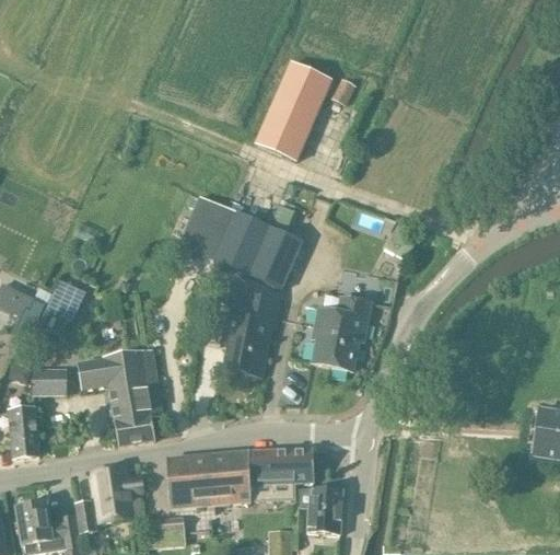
[(295,159),(330,78),(291,61),(256,142),(295,159)]
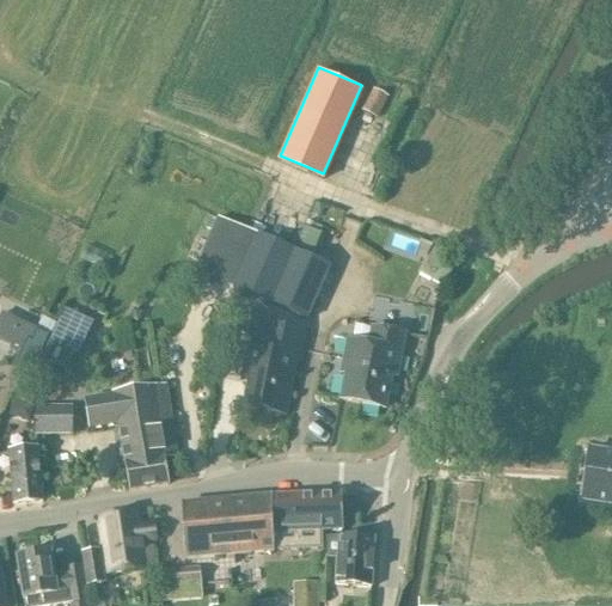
[(387,93),(372,85),(361,105),(377,114),(387,93)]
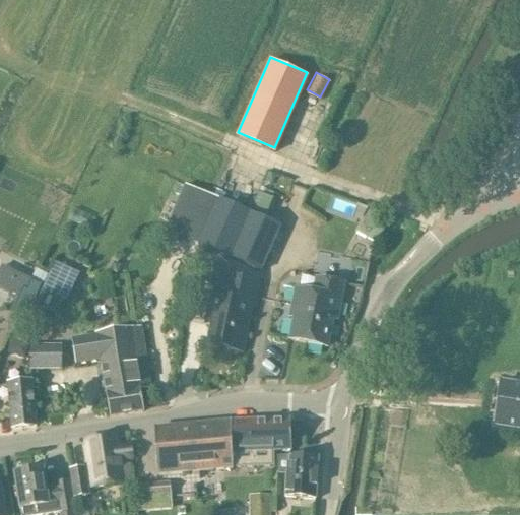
[(187,182),(167,227),(201,242),(232,255),(252,210),(225,198),(221,197),(220,197),(211,192),(187,182)]
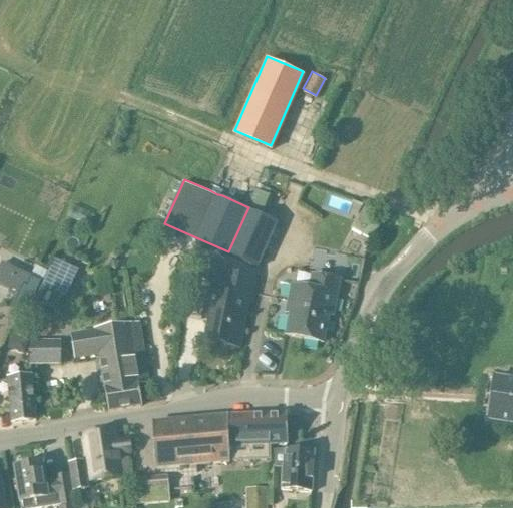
[(112,255),(108,263),(115,266),(118,258),(112,255)]
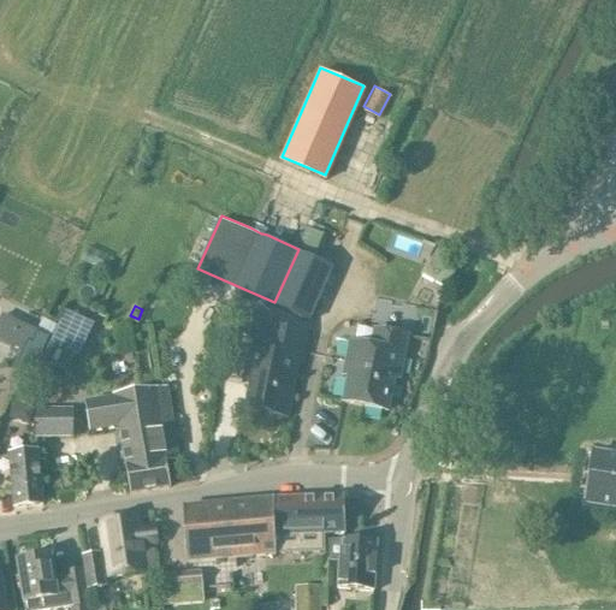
[(31,337),(39,324),(12,311),(3,330),(24,341),(27,335),(31,337)]
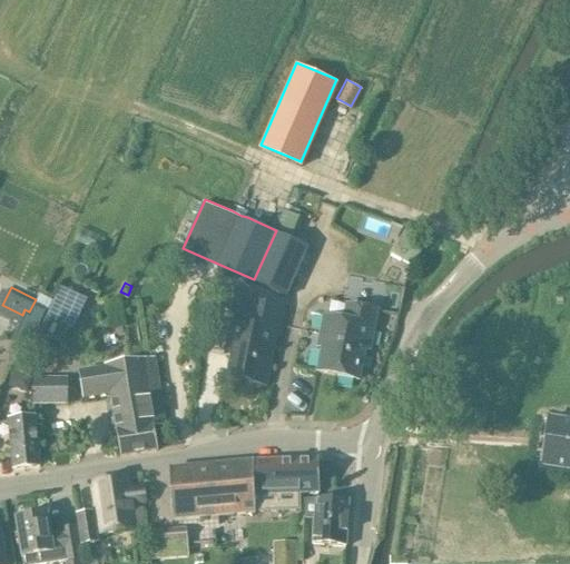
[(71,324),(85,296),(67,287),(53,315),(71,324)]
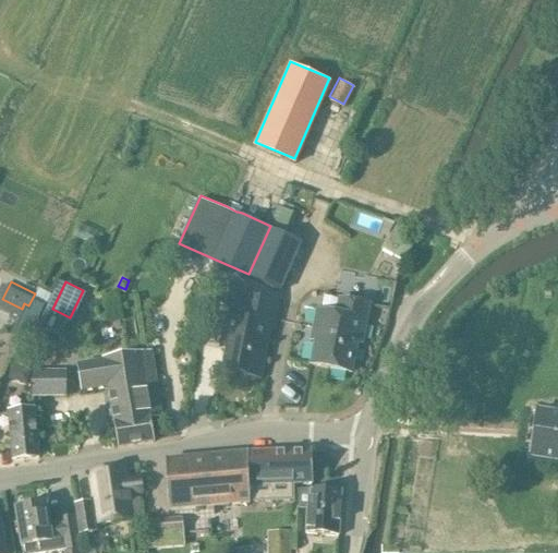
[(273,325),(278,301),(244,295),(240,316),(227,314),(222,332),(229,333),(222,367),(258,374),(269,324),(273,325)]
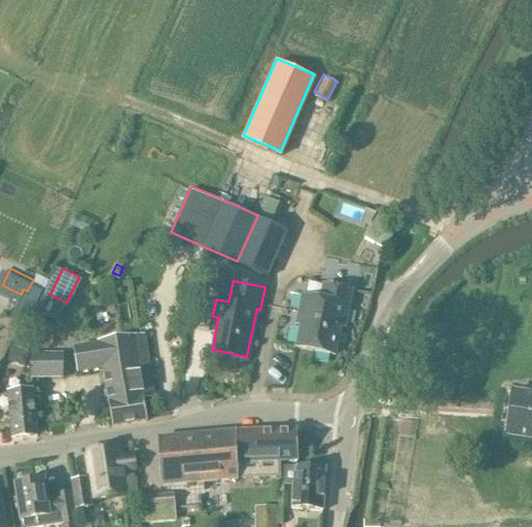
[(344,323),(351,287),(323,282),(320,296),(301,292),(298,309),(302,310),(295,344),(334,351),(340,322),(344,323)]
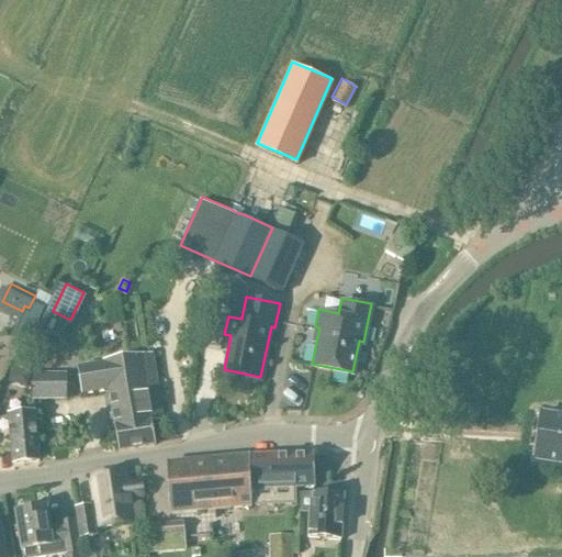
[(29,337),(40,313),(29,308),(24,305),(12,331),(29,337)]
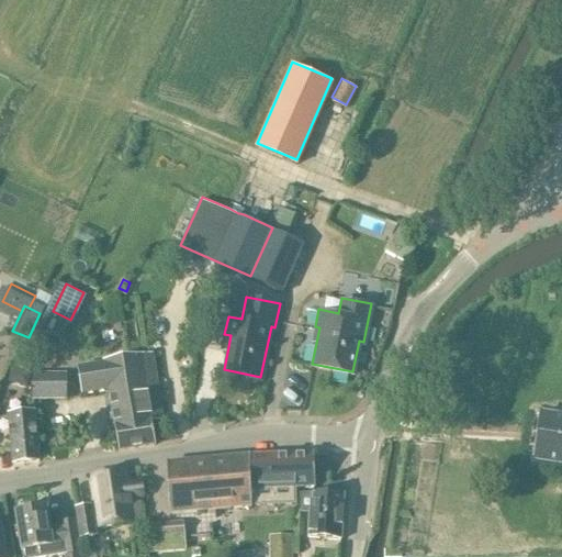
[(110,393),(115,422),(128,419),(126,404),(131,403),(126,378),(150,374),(146,351),(103,358),(104,359),(77,365),(81,391),(109,386),(110,393)]
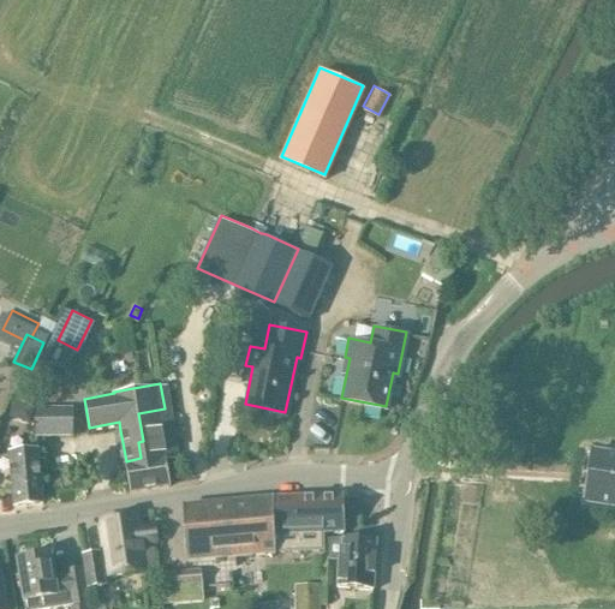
[(12,398),(9,413),(30,418),(34,404),(12,398)]
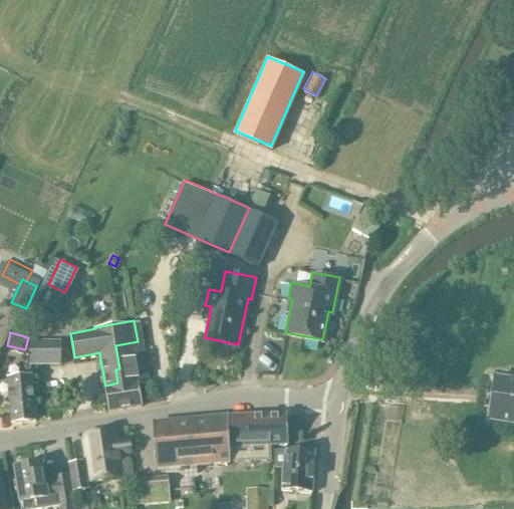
[(61,337),(29,337),(28,360),(61,360),(61,337)]
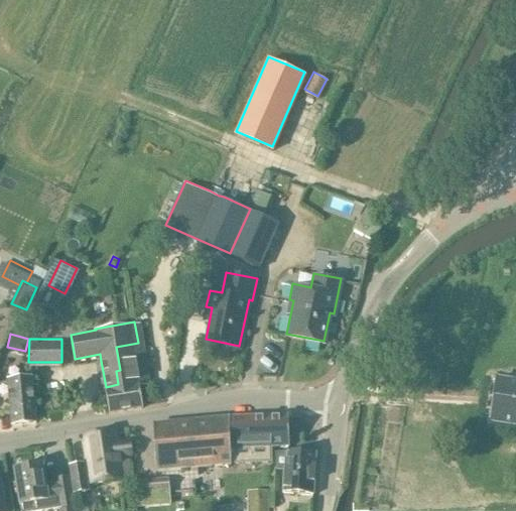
[(118,384),(106,387),(108,401),(110,409),(144,403),(144,400),(141,383),(150,382),(146,356),(140,357),(138,343),(116,347),(120,370),(116,371),(118,384)]
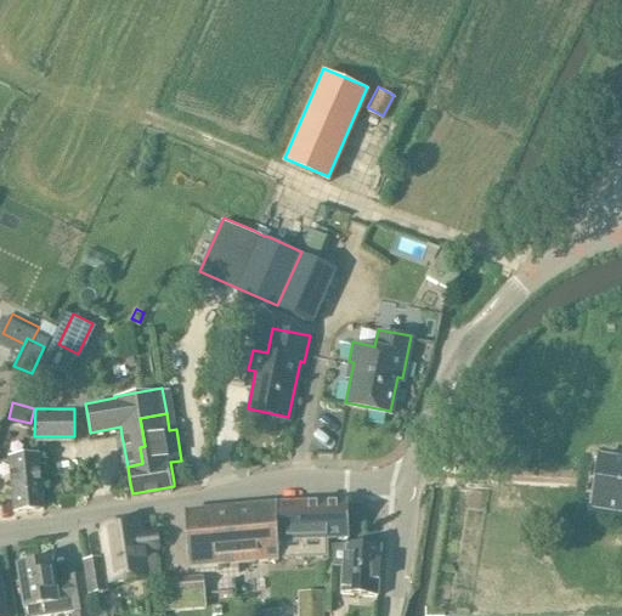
[(13,508),(44,506),(38,447),(32,447),(32,452),(9,455),(13,508)]
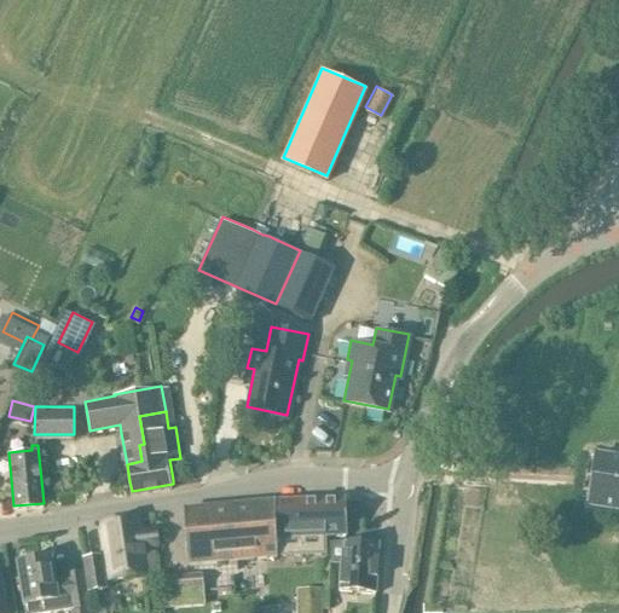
[(618,504),(618,454),(594,451),(586,501),(618,504)]
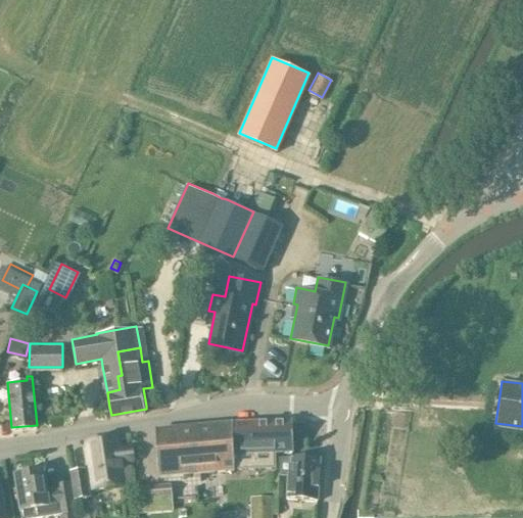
[(193,424),(156,426),(159,472),(233,468),(233,466),(276,463),(275,450),(293,449),(292,448),(292,430),(291,419),(232,422),(217,422),(193,424)]
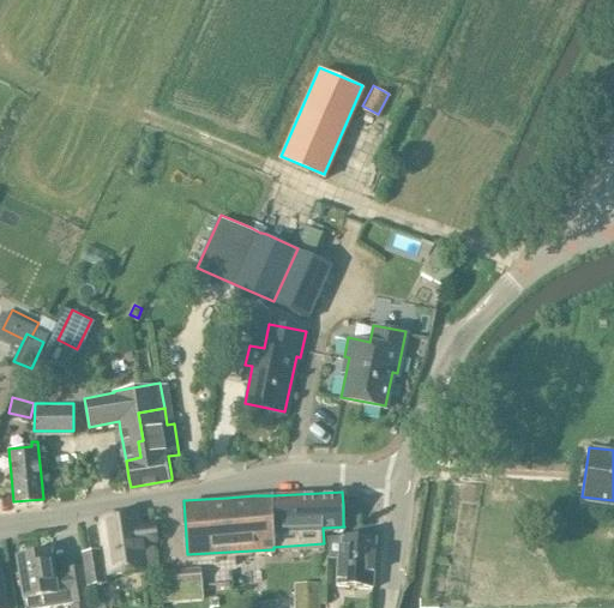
[(152,537),(156,537),(154,522),(139,524),(137,509),(100,513),(108,571),(156,563),(152,537)]
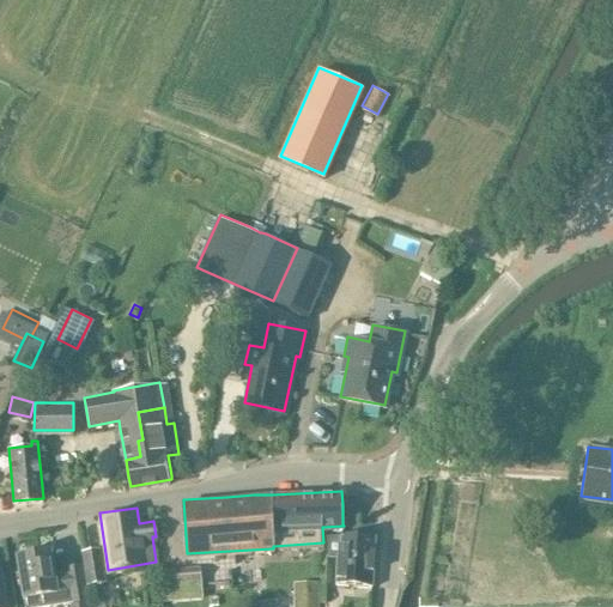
[(372,583),(375,533),(341,530),(337,553),(335,581),(372,583)]
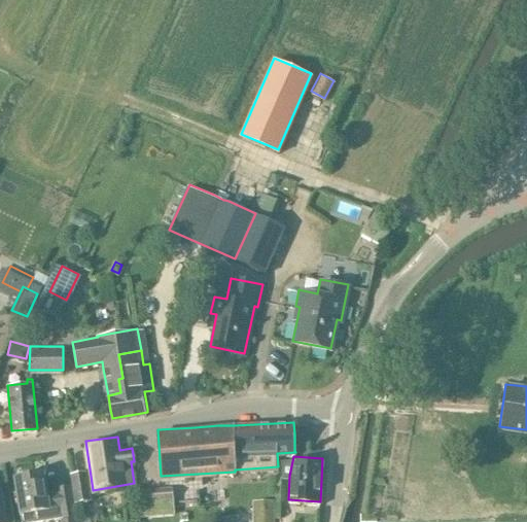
[(90,497),(89,490),(85,471),(71,473),(74,493),(75,500),(90,497)]
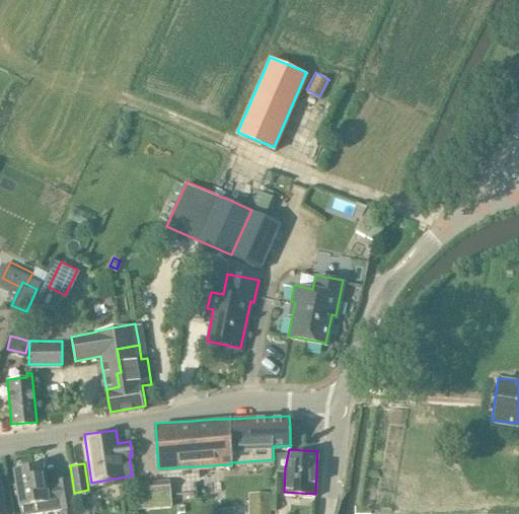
[(22,513),(63,507),(64,513),(75,513),(69,476),(55,480),(56,483),(46,484),(43,464),(15,468),(22,513)]
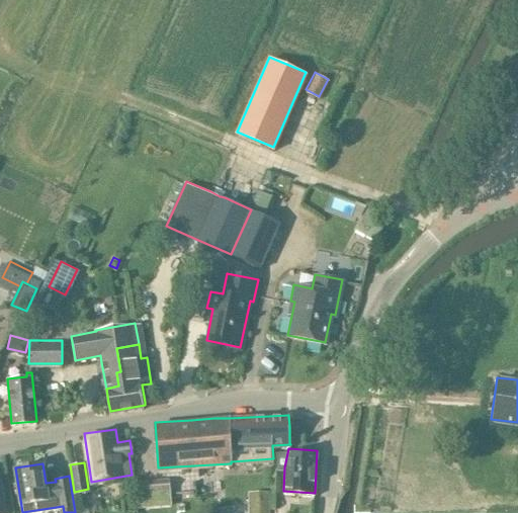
[(169,476),(136,479),(137,490),(170,487),(169,476)]
